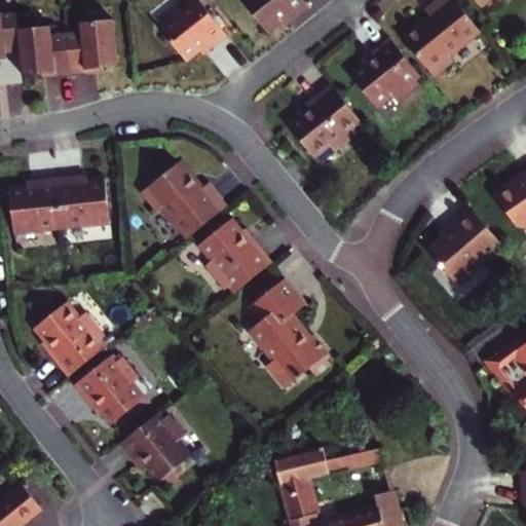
[(184,0),(155,25),(183,59),(196,48),(201,53),(225,34),(197,0),(184,0)]
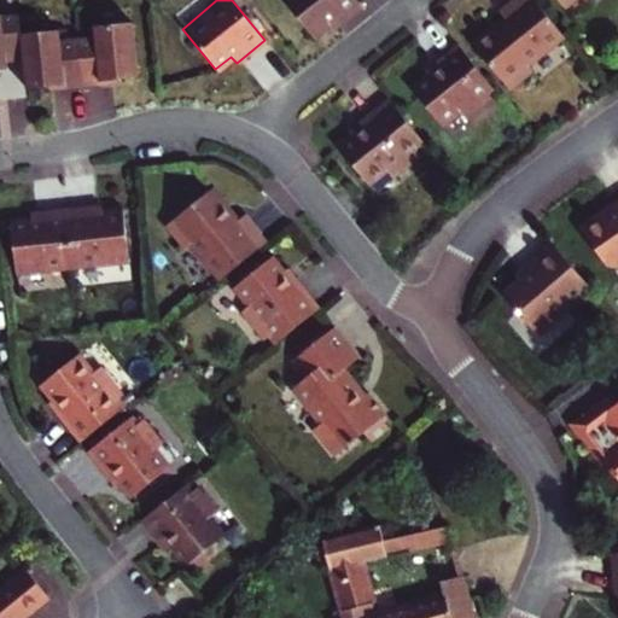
[(354,0),(283,0),(312,36),(328,23),(332,28),(360,6),(354,0)]
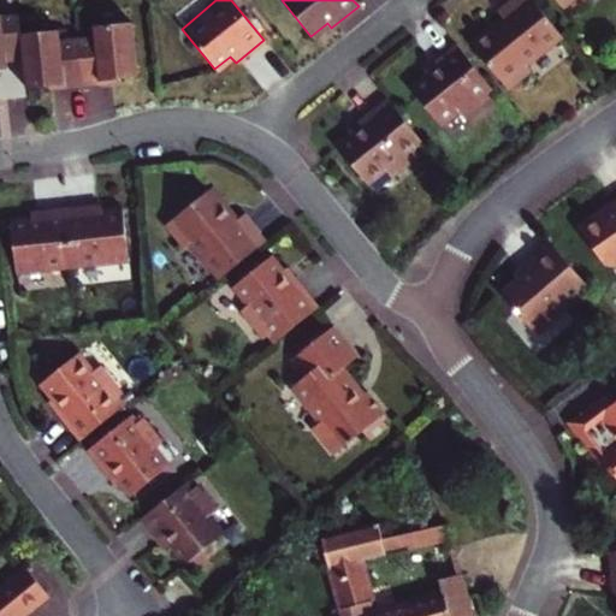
[(527,65),(563,36),(533,0),(509,0),(497,11),(503,17),(472,42),(510,90),(533,72),(527,65)]
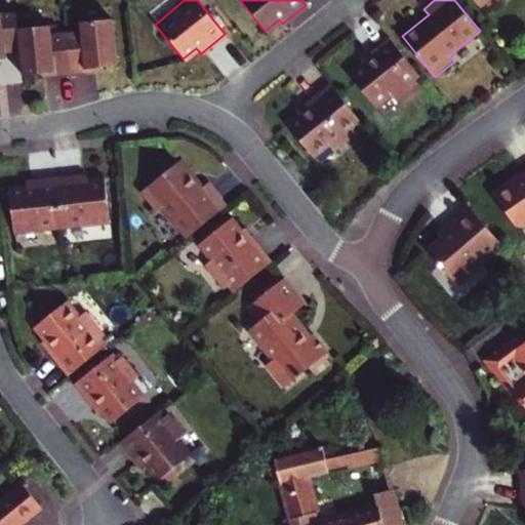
[(474,0),(497,29),(515,14),(511,9),(521,0),(474,0)]
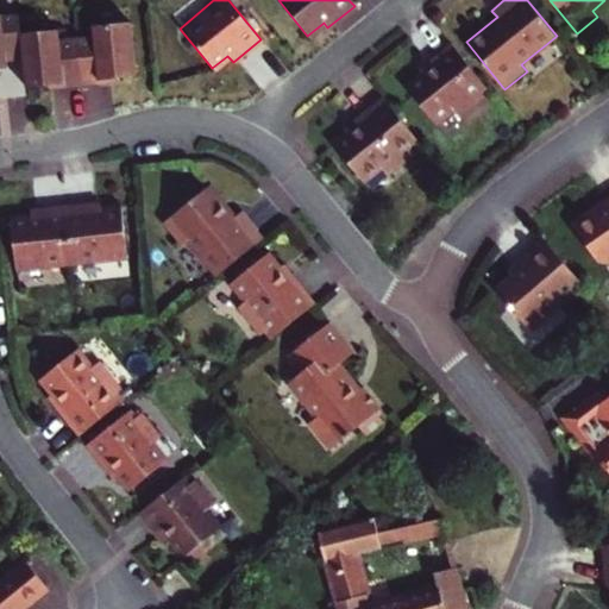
[(0,71),(4,73),(1,57),(19,56),(18,36),(16,17),(0,18),(0,71)]
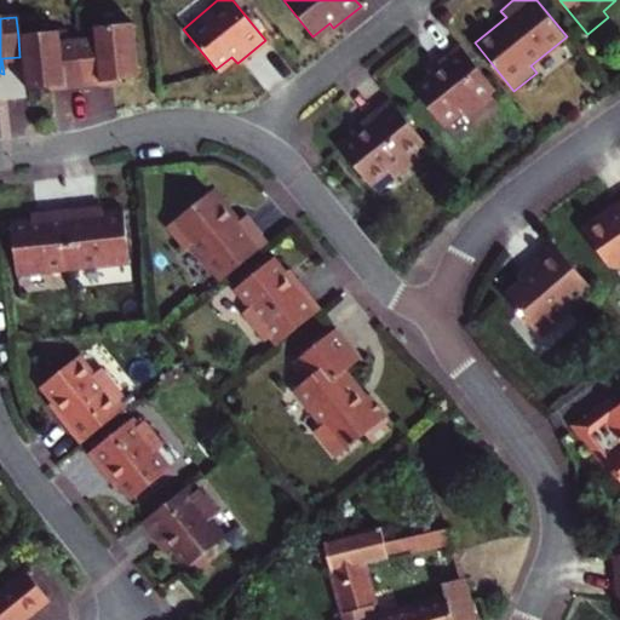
[(93,42),(75,45),(80,82),(97,80),(98,84),(137,80),(131,24),(92,29),(93,42)]
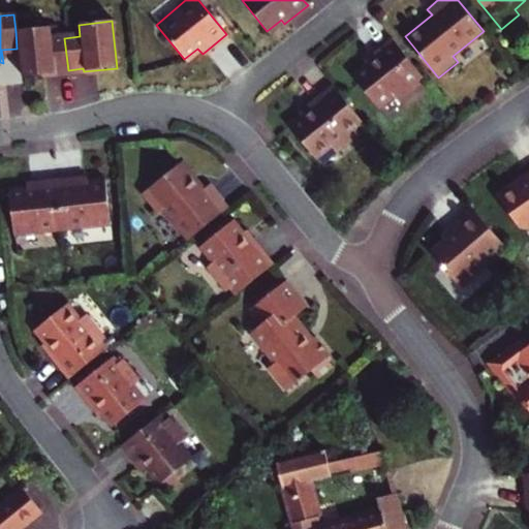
[(48,28),(16,31),(17,49),(21,79),(53,75),(52,72),(68,70),(64,38),(49,39),(48,28)]
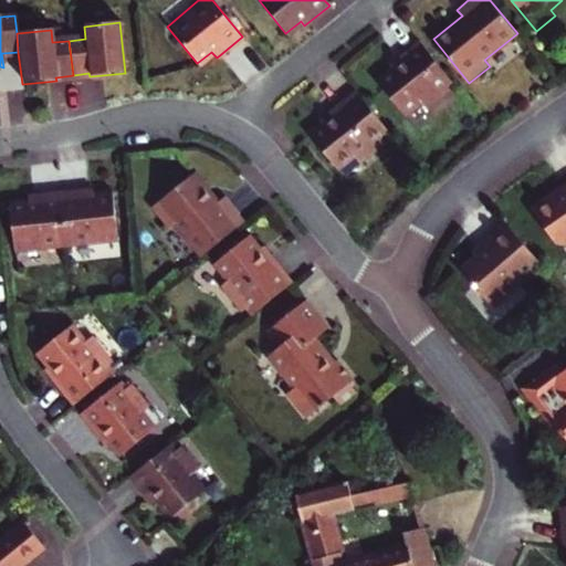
[(450,93),(447,88),(444,85),(451,80),(419,41),(400,55),(404,60),(392,69),(377,81),(407,117),(423,103),(429,109),(450,93)]
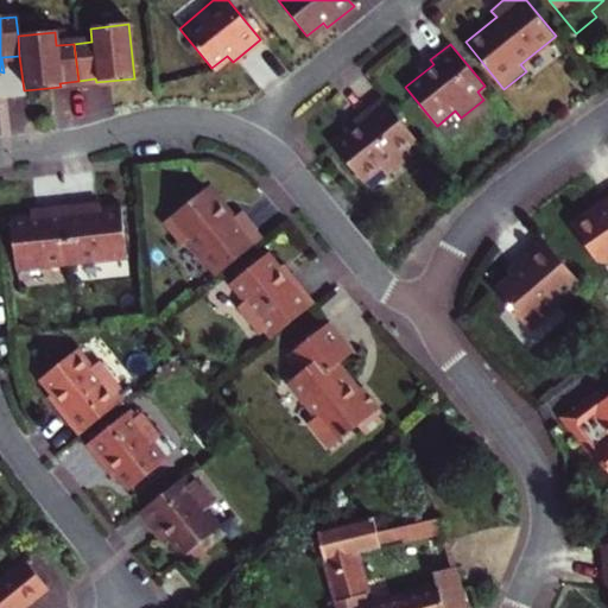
[(434,64),(430,59),(418,70),(422,74),(434,64)]
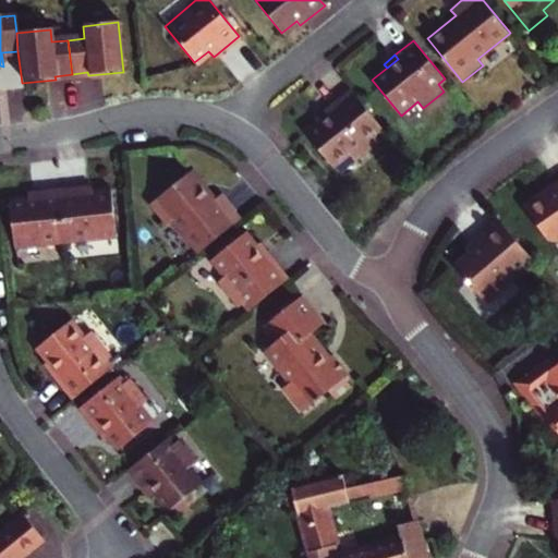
[(384,142),(379,136),(377,134),(384,129),(352,89),(326,111),(329,116),(318,124),(306,134),(335,170),(352,156),(358,164),(384,142)]
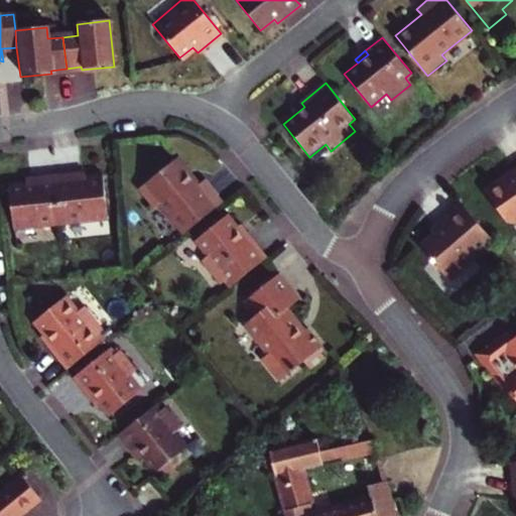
[(304,107),(301,103),(291,111),(294,115),(304,107)]
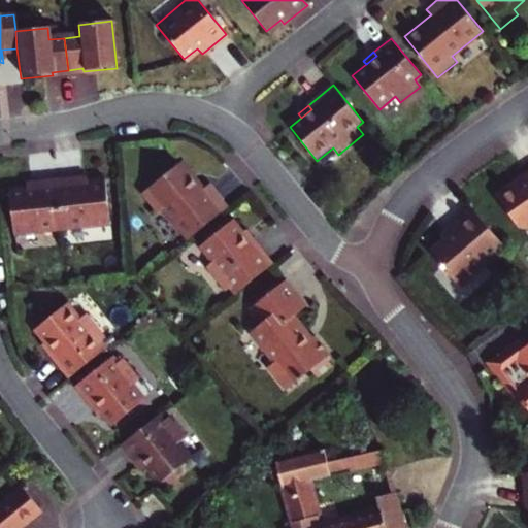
[(159,207),(185,238),(225,205),(206,182),(200,188),(178,161),(138,193),(153,212),(159,207)]
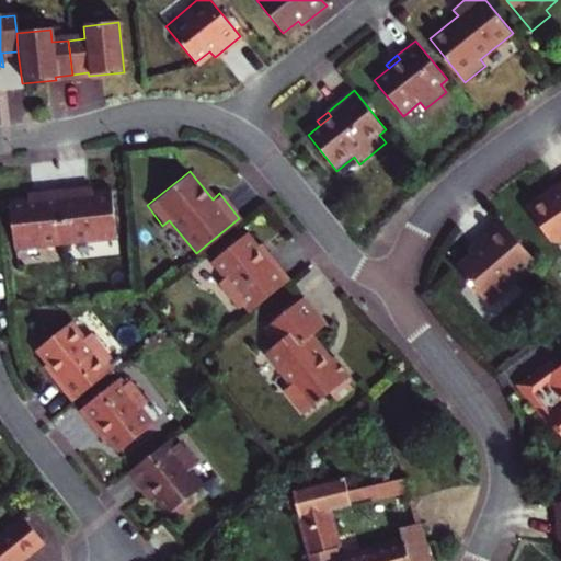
[(560,181),(560,179),(546,189),(550,190),(560,183),(560,181)]
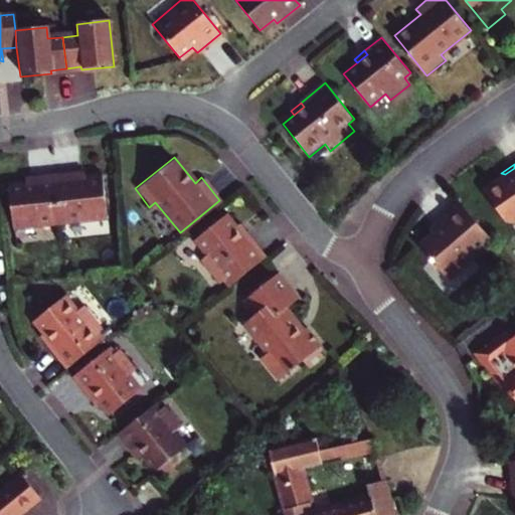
[(514,166),(514,168),(505,174),(501,173),(484,184),(504,217),(513,219),(514,217),(514,166)]
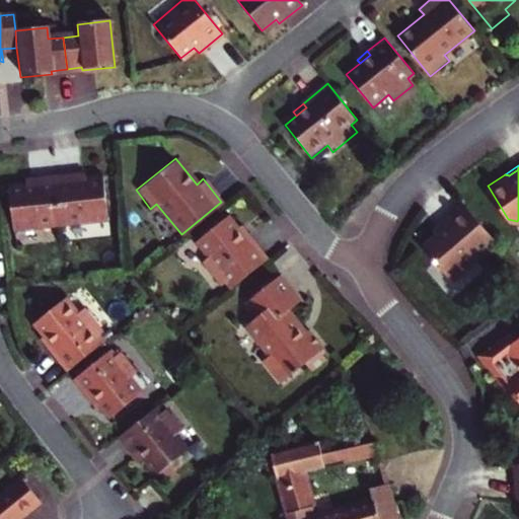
[(57,177),(63,228),(109,223),(104,179),(85,181),(84,174),(57,177)]
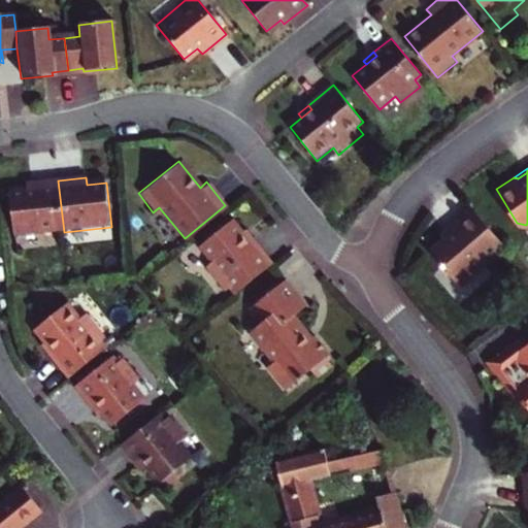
[(15,237),(64,232),(58,180),(28,185),(29,190),(10,192),(15,237)]
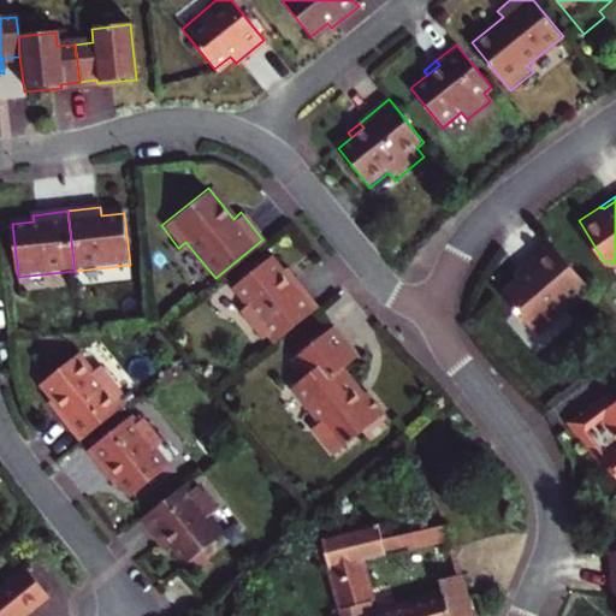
[(534,329),(590,283),(551,237),(528,255),(533,260),(517,273),(501,286),(534,329)]
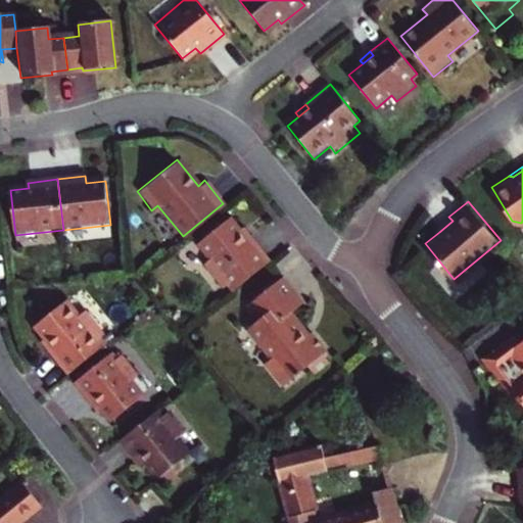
[(436,227),(439,232),(453,221),(448,217),(436,227)]
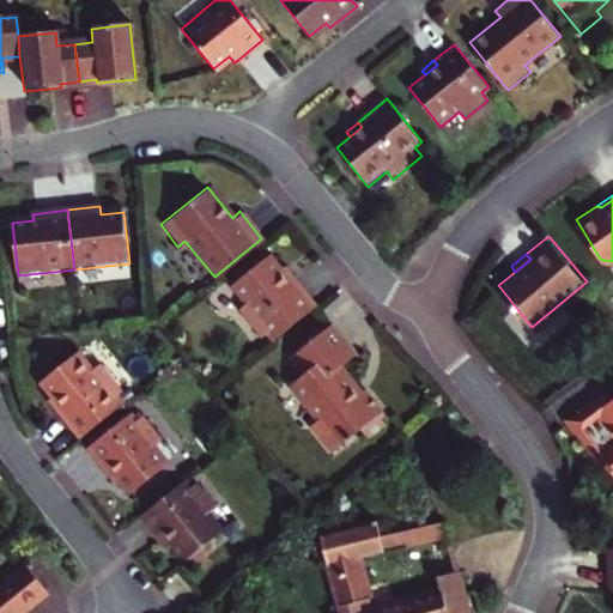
[(259,338),(262,334),(266,332),(273,339),(316,305),(292,277),(287,280),(278,268),(267,255),(230,286),(244,304),(236,310),(259,338)]
